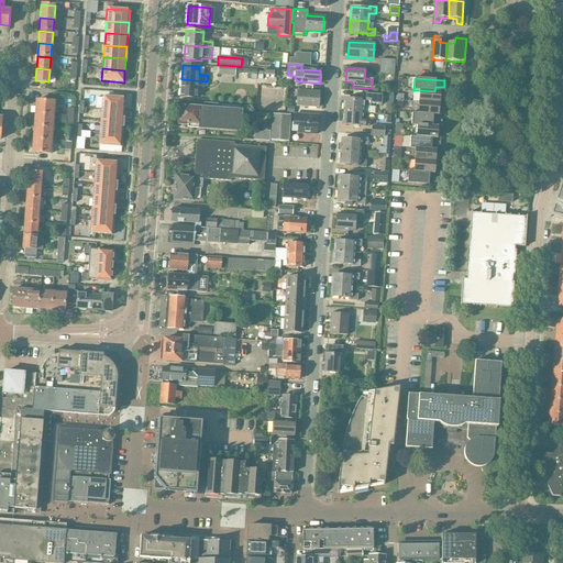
[(207,87),(207,81),(181,79),(180,97),(197,98),(198,86),(207,87)]
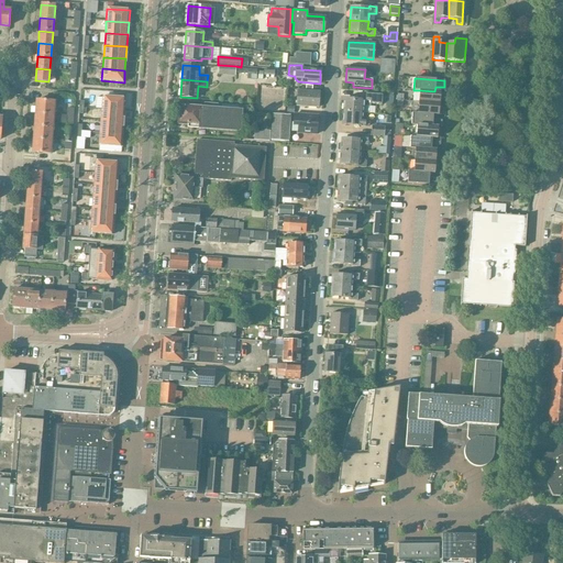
[(319,92),(297,90),(296,106),(318,108),(319,92)]
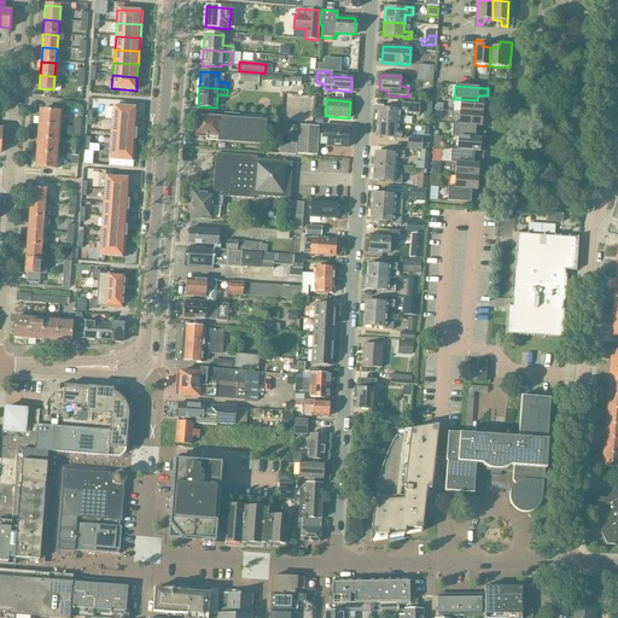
[(460,99),(459,112),(483,114),(483,100),(477,100),(460,99)]
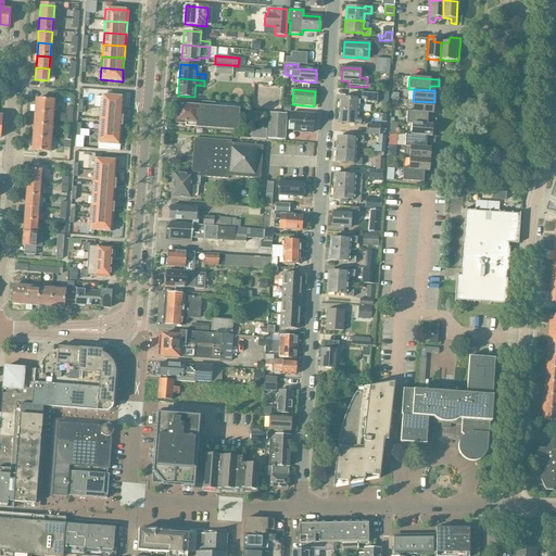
[(340,98),(339,111),(358,112),(365,112),(365,102),(377,103),(378,93),(362,92),(362,99),(340,98)]
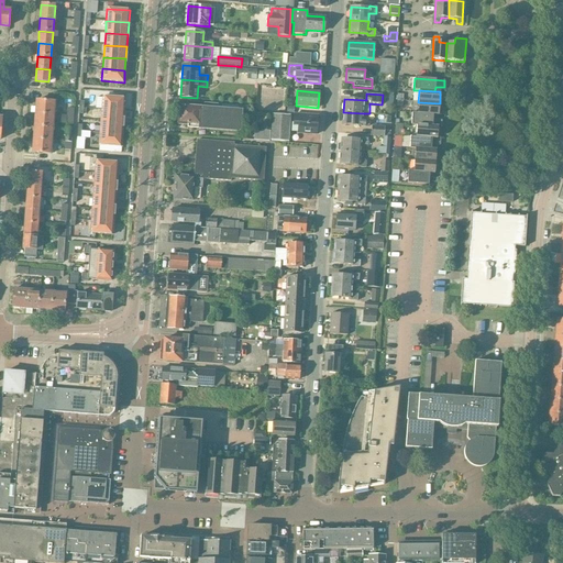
[(102,96),(101,109),(124,110),(124,98),(102,96)]
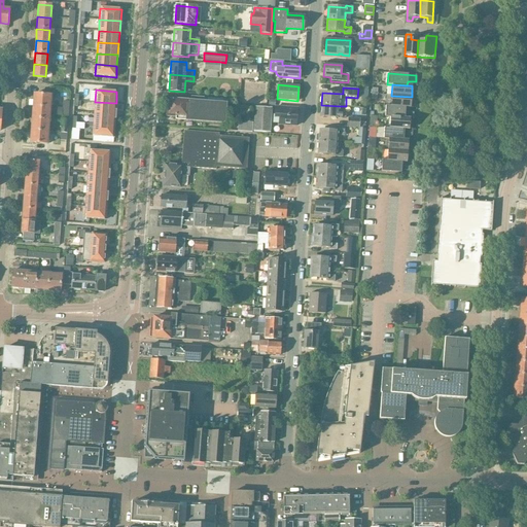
[(34,94),(33,106),(50,107),(51,96),(34,94)]
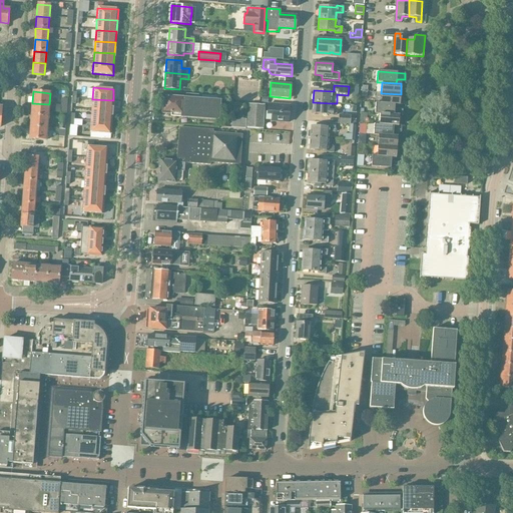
[(381,93),(381,103),(395,104),(395,105),(400,105),(401,94),(381,93)]
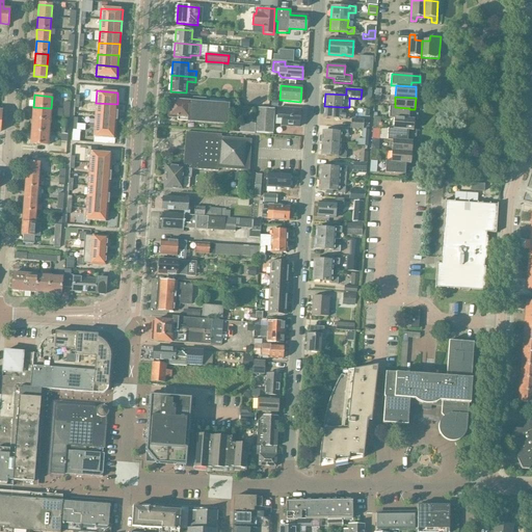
[(170,100),(169,116),(188,118),(188,122),(225,125),(228,123),(229,111),(229,100),(193,98),(192,102),(170,100)]
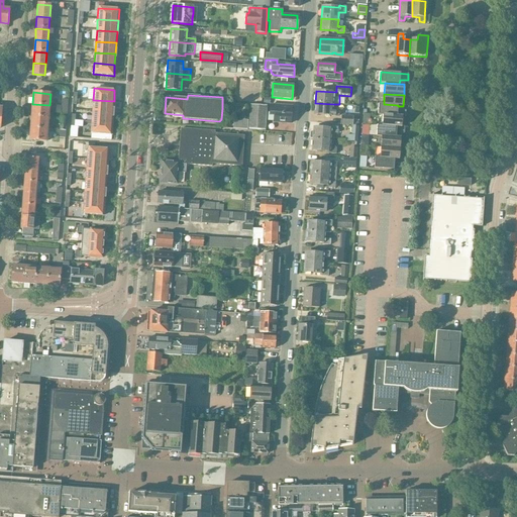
[(93,100),(93,111),(113,112),(114,101),(93,100)]
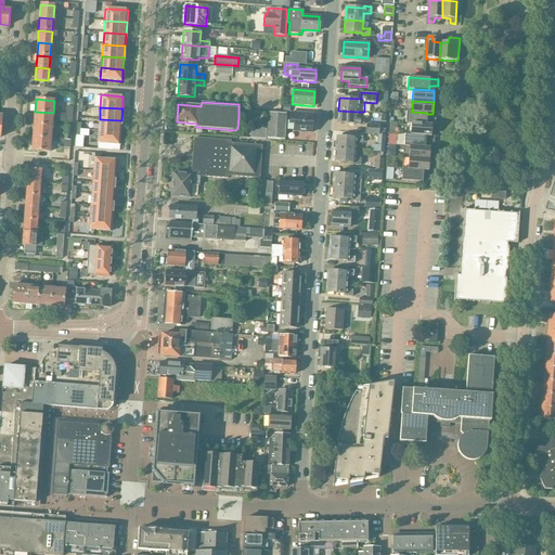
[(357,118),(358,112),(338,111),(338,123),(363,125),(363,119),(357,118)]
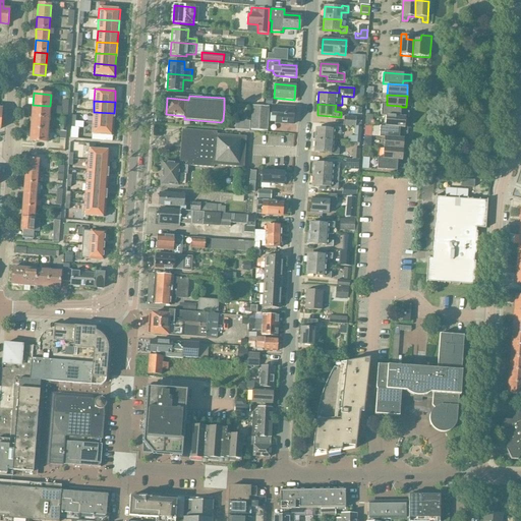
[(33,105),(32,117),(49,118),(50,106),(33,105)]
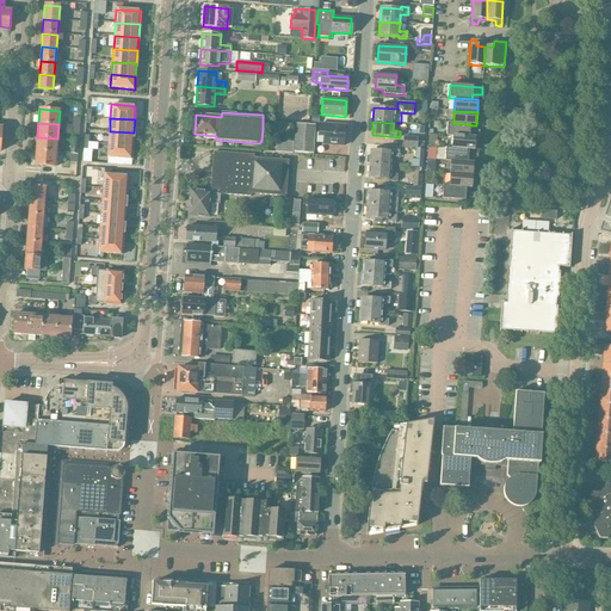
[(448,123),(446,136),(452,136),(475,137),(475,139),(479,139),(480,131),(470,130),(470,125),(470,124),(454,123),(448,123)]
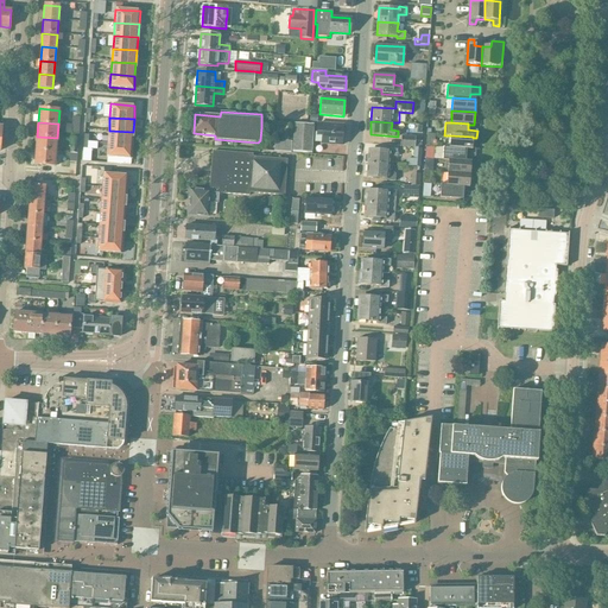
[(293,124),(292,152),(311,153),(312,125),(293,124)]
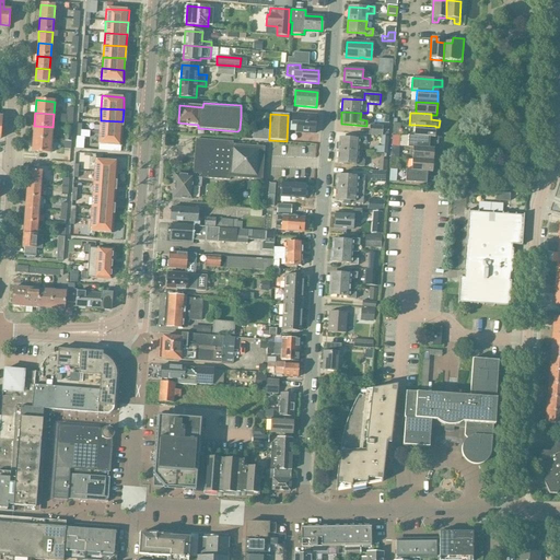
[(291,126),(296,127),(296,132),(314,133),(316,115),(292,114),(291,126)]
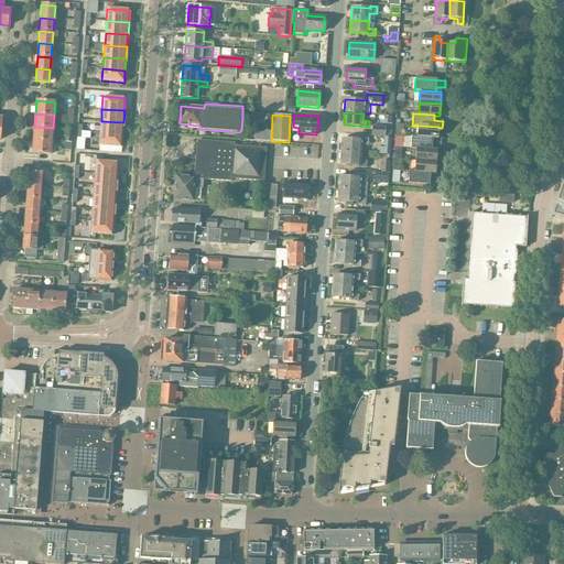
[(101,121),(100,133),(122,134),(123,122),(101,121)]
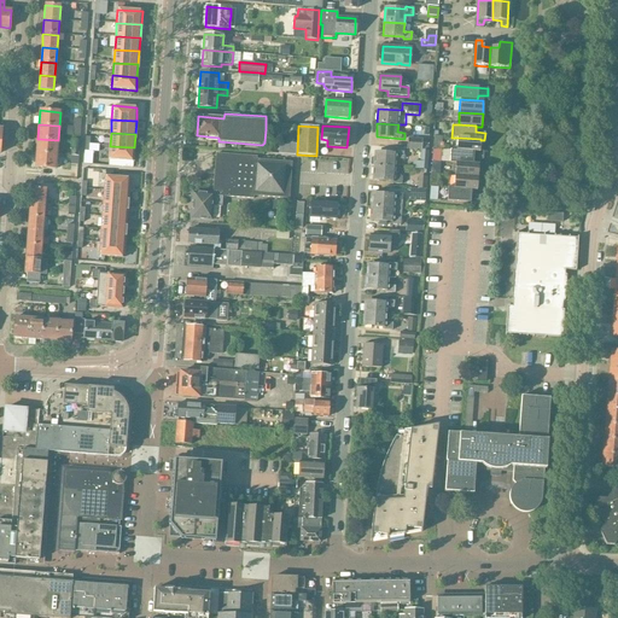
[(408,138),(407,149),(421,149),(423,139),(408,138)]
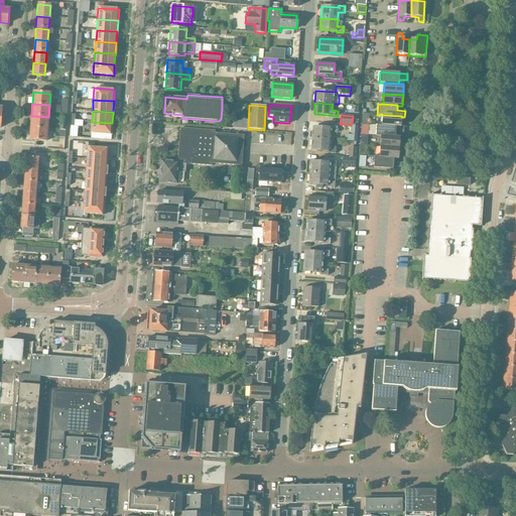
[(381,125),(400,127),(401,117),(401,116),(382,115),(381,125)]
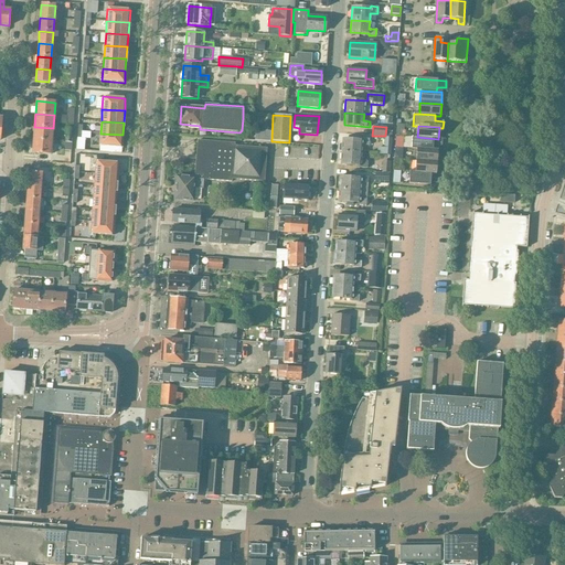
[(34,127),(33,140),(52,141),(53,128),(34,127)]
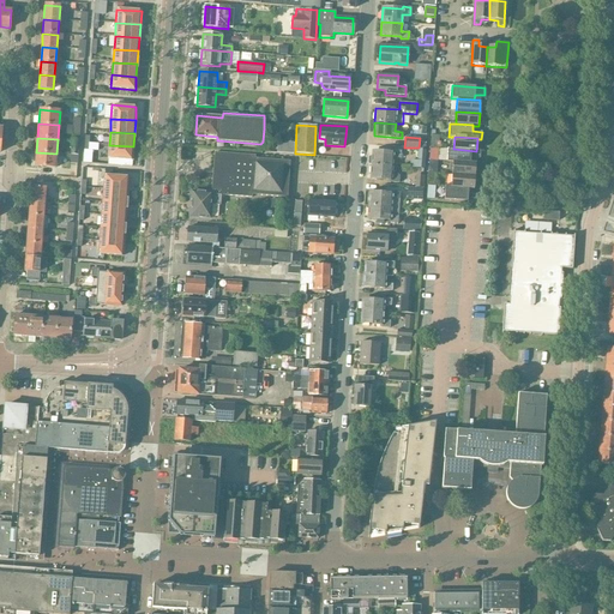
[(277,145),(277,151),(277,154),(294,155),(295,144),(294,144),(294,143),(281,143),(277,145)]
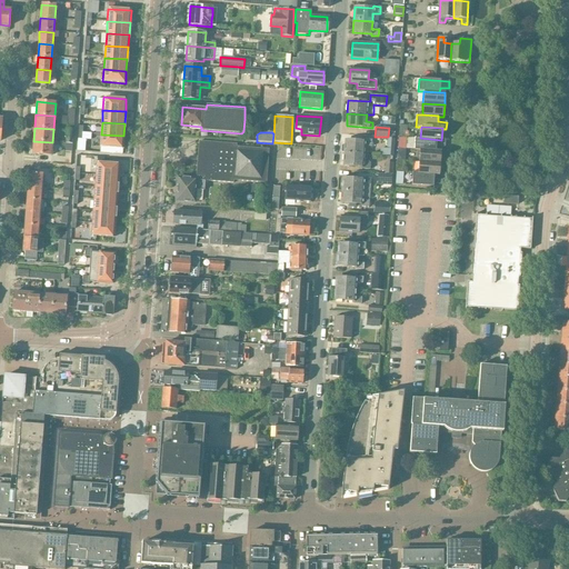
[(101,135),(100,147),(122,149),(123,136),(101,135)]
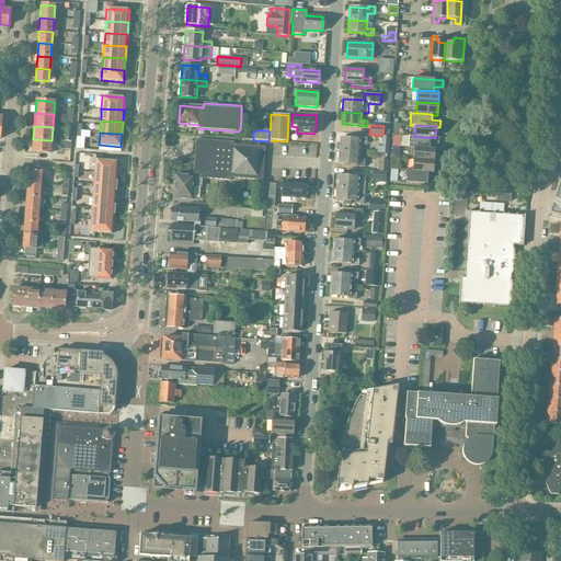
[(409,136),(408,148),(413,148),(430,149),(430,145),(438,145),(438,138),(435,138),(414,136),(409,136)]
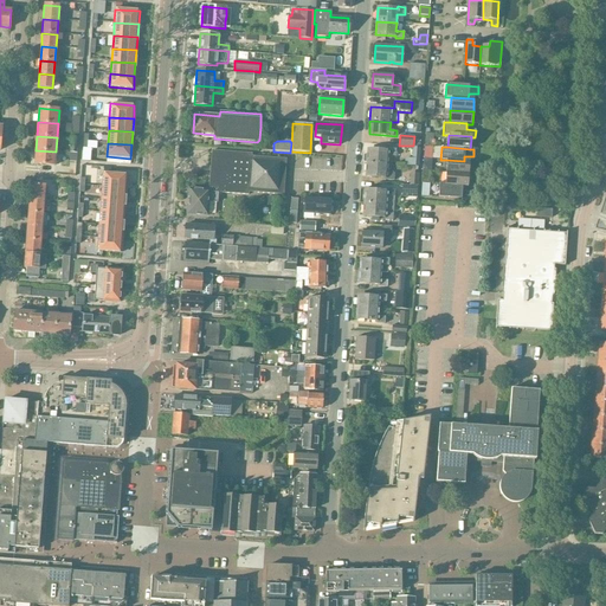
[(368,149),(367,162),(387,165),(388,155),(395,156),(397,149),(387,148),(387,150),(368,149)]
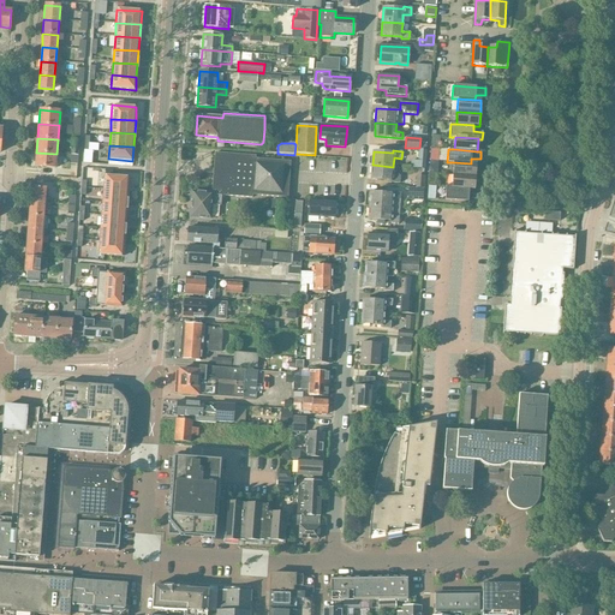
[(55,168),(57,154),(36,153),(35,167),(55,168)]
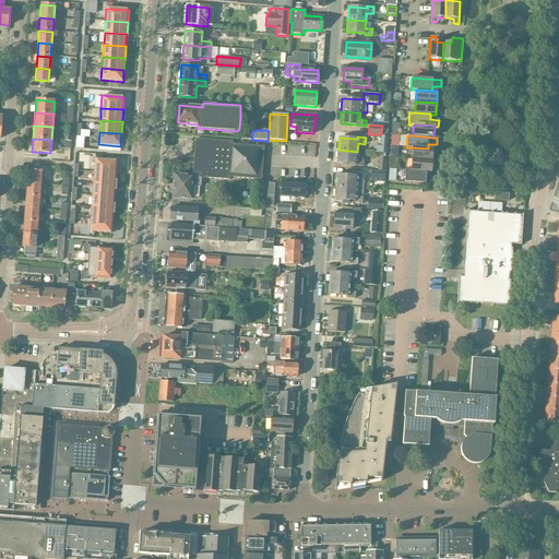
[(171,191),(171,193),(174,195),(174,198),(191,199),(192,187),(201,188),(201,178),(229,180),(229,177),(261,180),(263,146),(232,144),(233,142),(195,139),(192,177),(175,176),(175,177),(173,178),(173,181),(175,182),(174,190),(171,191)]
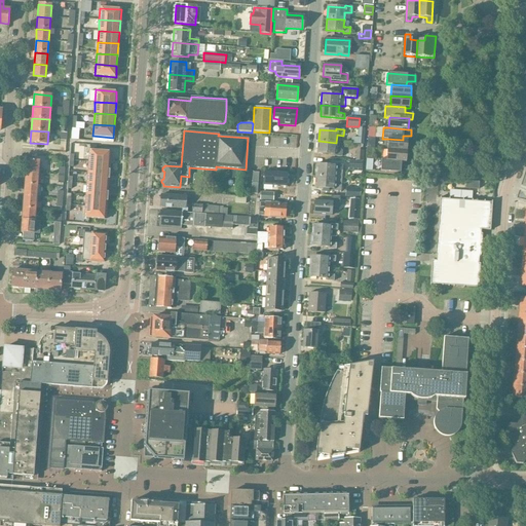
[(387,139),(387,150),(407,151),(408,140),(403,140),(387,139)]
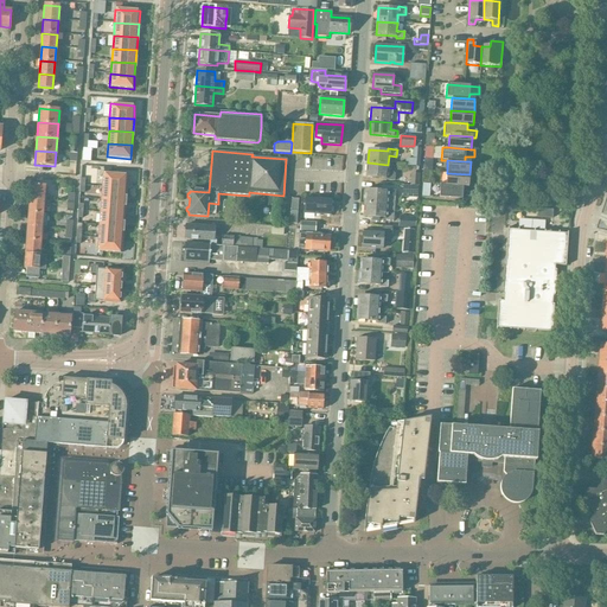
[(388,172),(388,165),(368,163),(366,176),(387,178),(387,179),(395,180),(395,173),(388,172)]
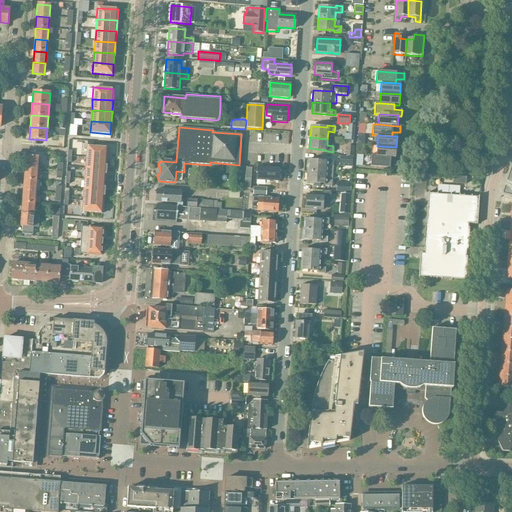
[(87,146),(86,158),(107,159),(107,148),(87,146)]
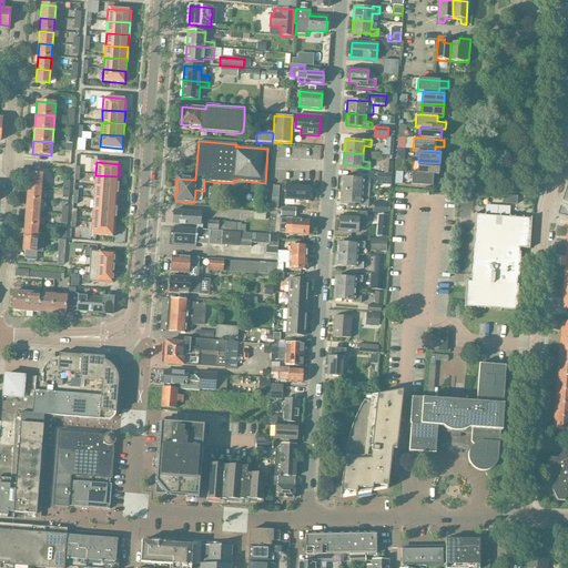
[(418,162),(417,173),(433,174),(433,175),(438,175),(439,163),(418,162)]
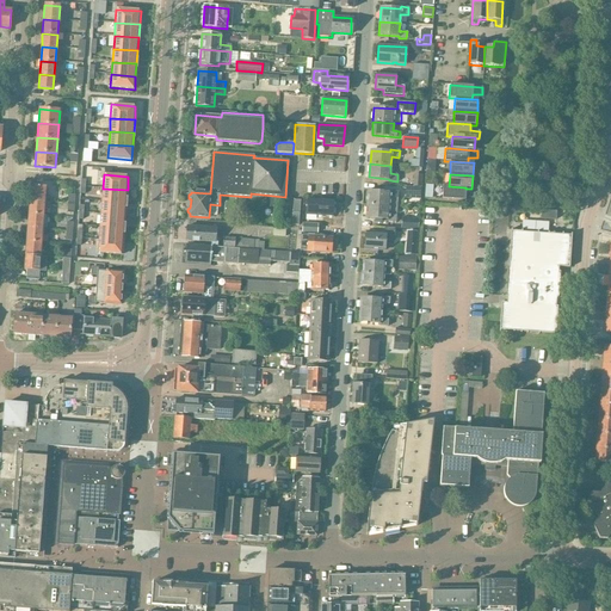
[(31,186),(30,201),(44,202),(45,187),(31,186)]
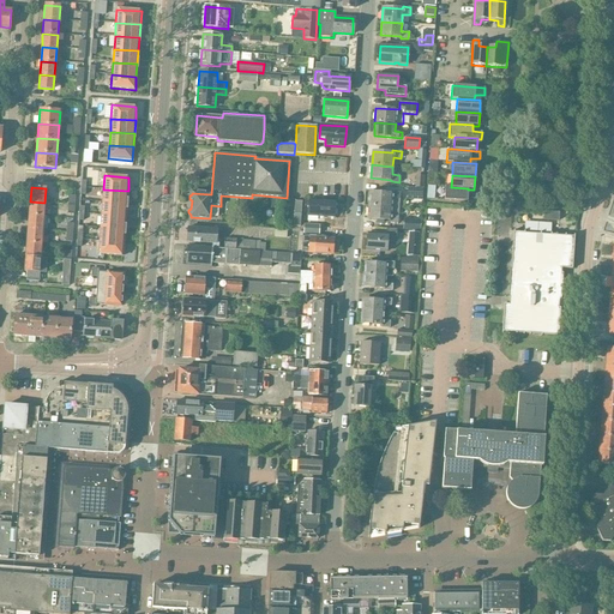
[(445,187),(444,200),(476,203),(477,196),(468,194),(468,190),(468,188),(451,187),(445,187)]
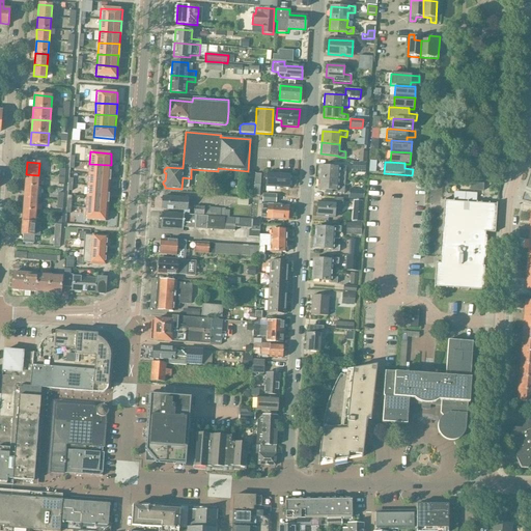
[(353,163),(353,172),(364,173),(365,173),(366,164),(365,163),(353,163)]
